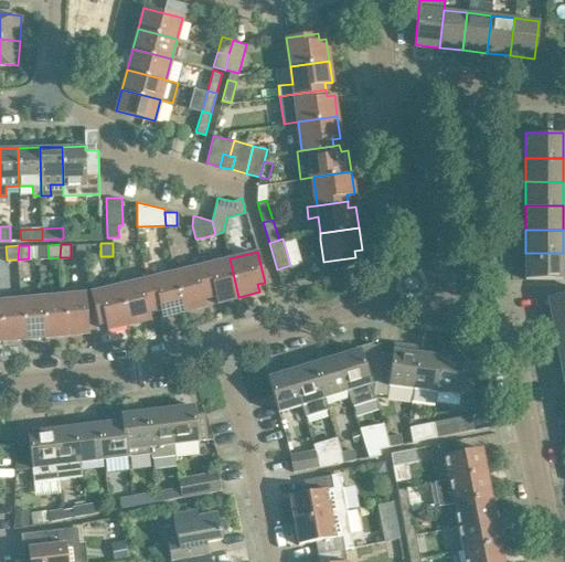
[(563,253),(525,253),(525,278),(563,277),(563,253)]
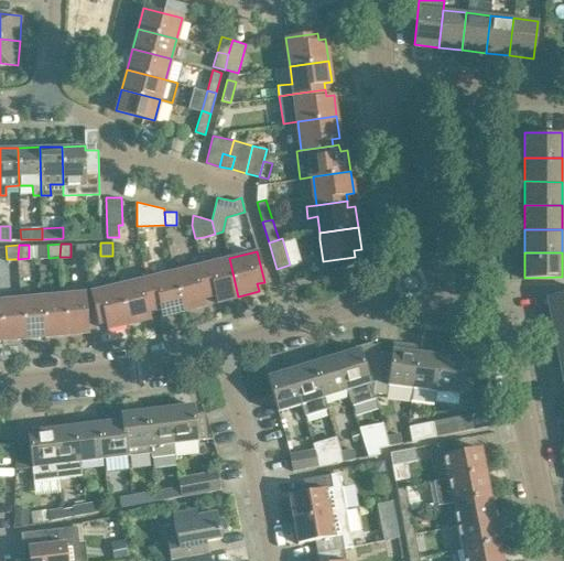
[(229,258),(202,265),(209,295),(215,293),(217,301),(238,297),(229,258)]
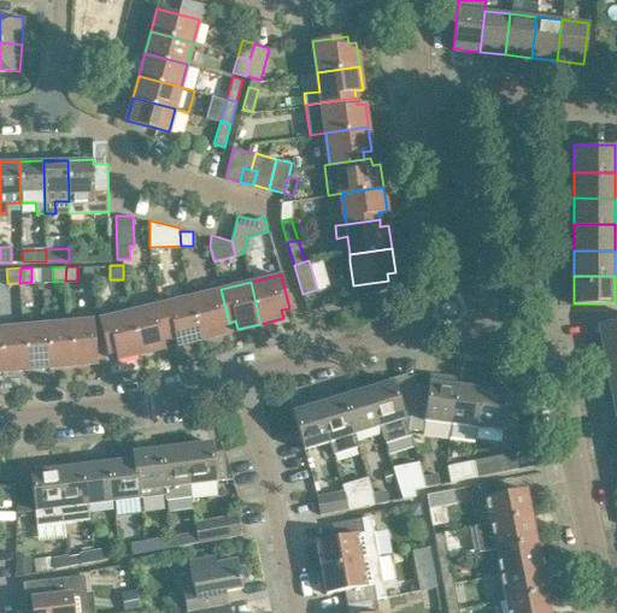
[(221,289),(191,295),(200,339),(223,332),(222,324),(229,323),(221,289)]
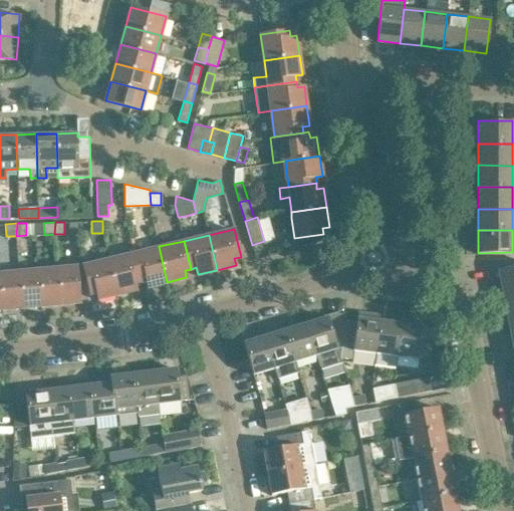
[(159,246),(134,252),(141,281),(147,280),(148,286),(167,282),(159,246)]
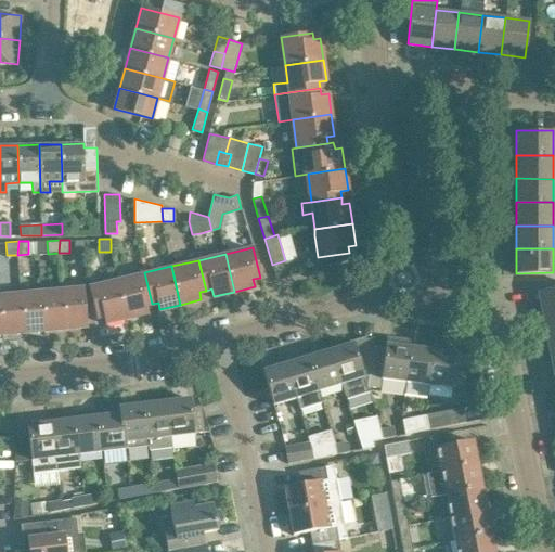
[(144,272),(117,279),(126,318),(147,312),(145,305),(152,304),(144,272)]
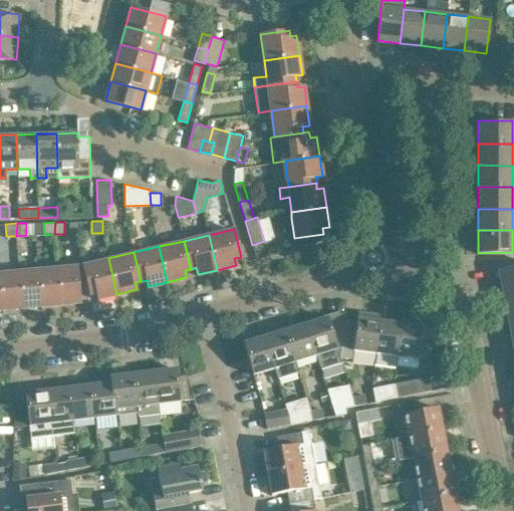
[(116,294),(108,258),(82,264),(89,293),(96,292),(97,298),(116,294)]
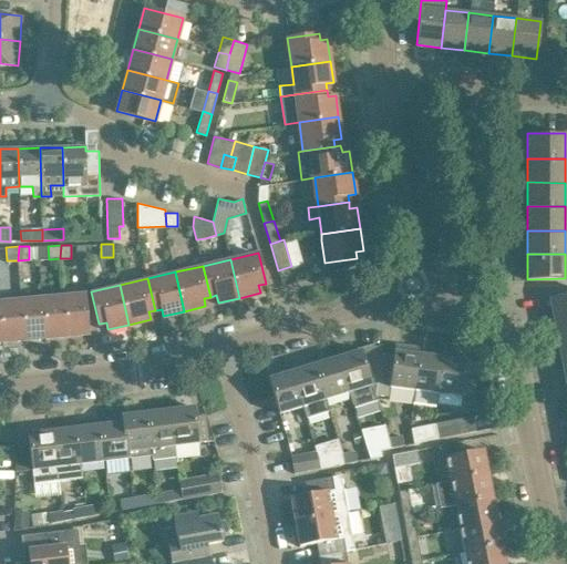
[(566,293),(549,297),(554,321),(566,318),(566,293)]
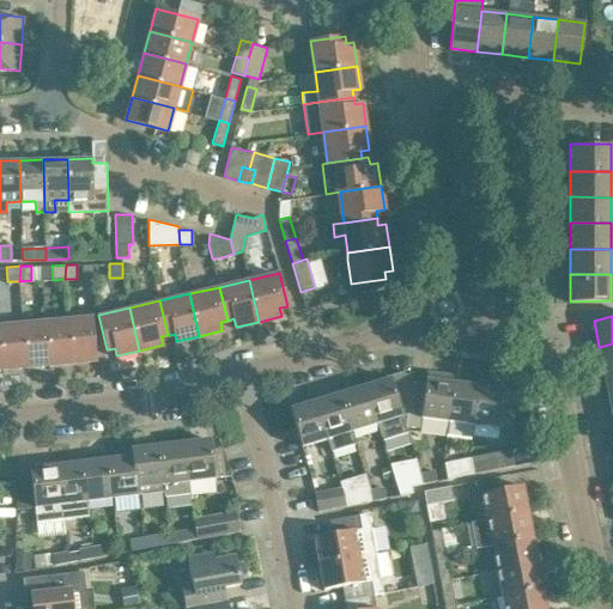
[(91,317),(67,320),(72,361),(95,359),(91,317)]
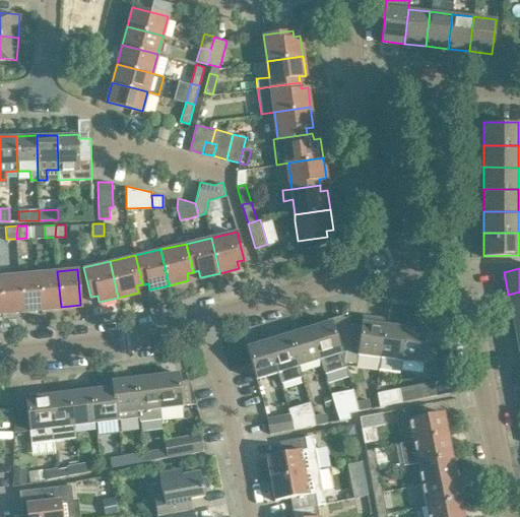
[(57,271),(38,272),(42,309),(61,307),(57,271)]
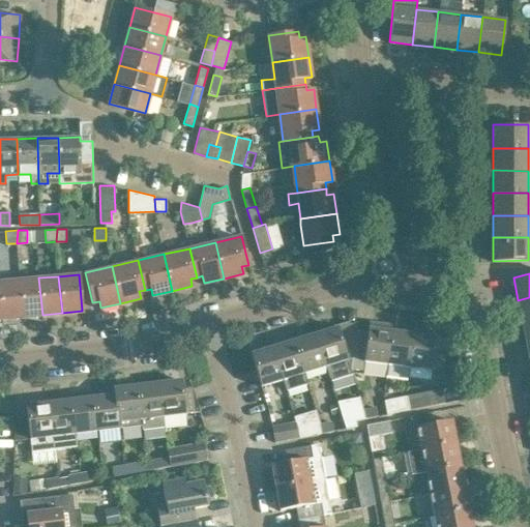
[(38,277),(19,280),(23,317),(42,315),(38,277)]
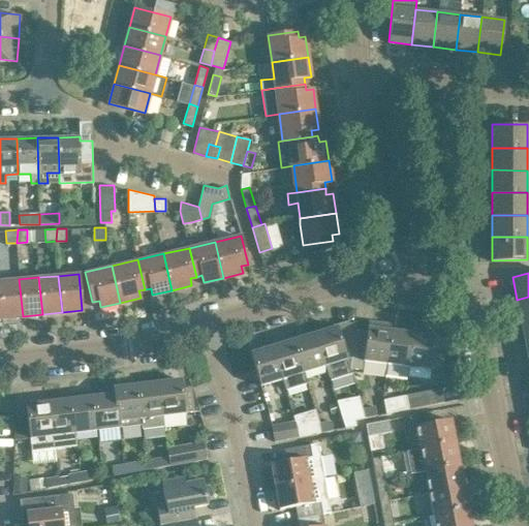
[(19,279),(0,280),(0,288),(3,317),(23,316),(19,279)]
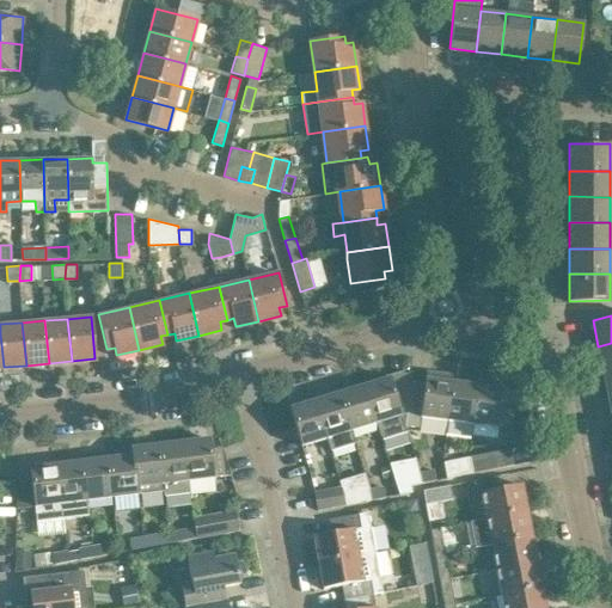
[(611,343),(598,347),(603,372),(611,369),(611,343)]
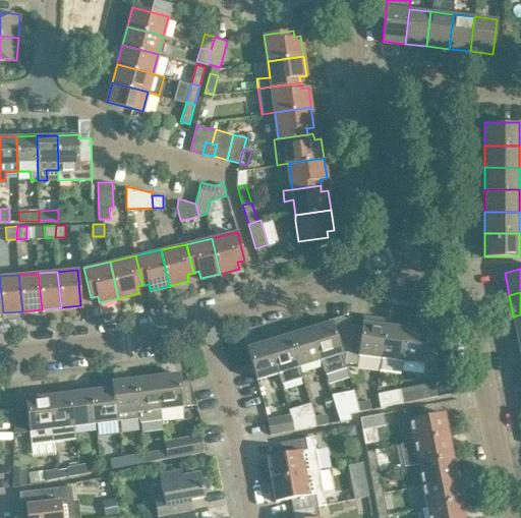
[(310,328),(321,359),(324,370),(345,364),(345,362),(345,361),(350,324),(351,315),(349,315),(332,322),(332,321),(310,328)]
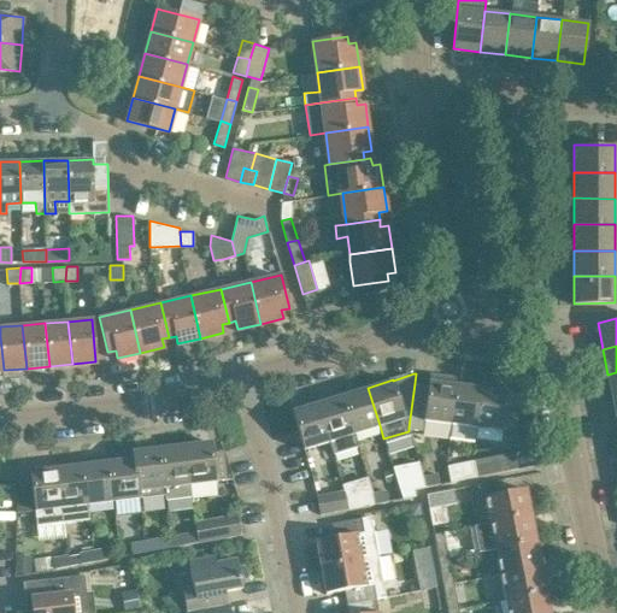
[(428,384),(415,383),(409,428),(423,430),(424,419),(451,423),(456,384),(456,377),(429,373),(428,384)]
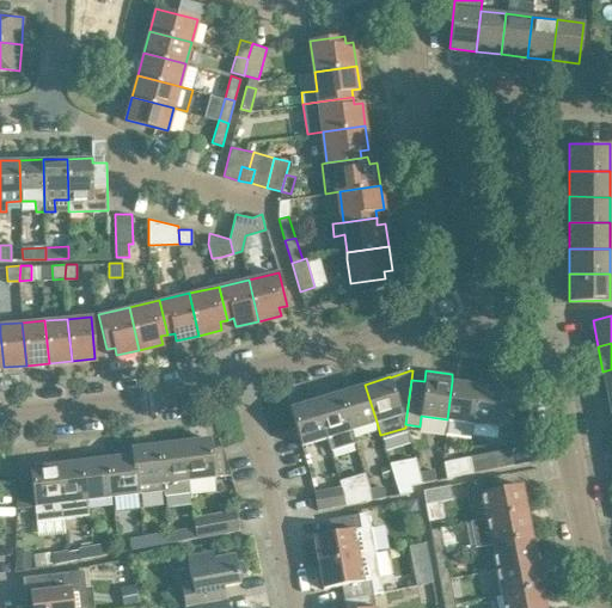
[(477,385),(452,381),(447,419),(472,423),(477,385)]
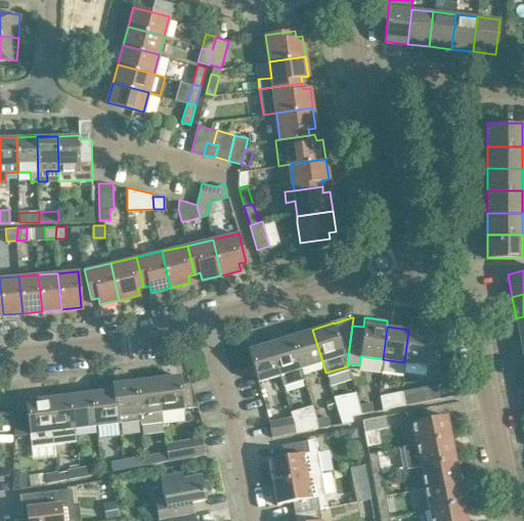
[(312,330),(291,336),(301,367),(322,361),(312,330)]
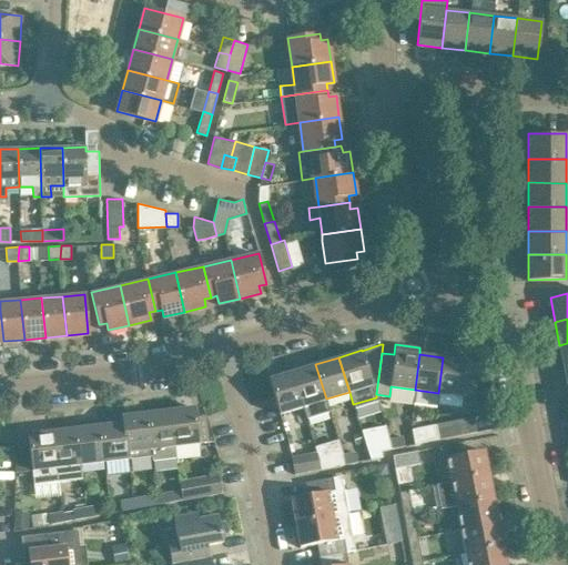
[(467,361),(443,357),(438,393),(463,396),(463,394),(475,395),(478,364),(467,363),(467,361)]
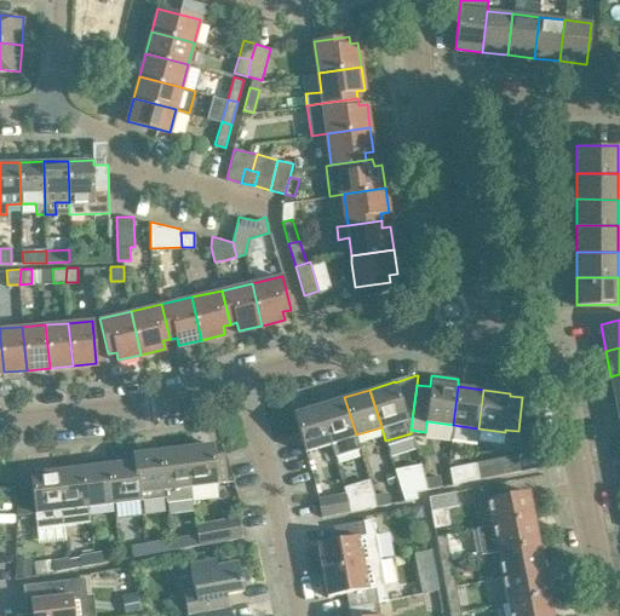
[(320,404),(331,442),(334,454),(360,447),(356,435),(344,397),(320,404)]
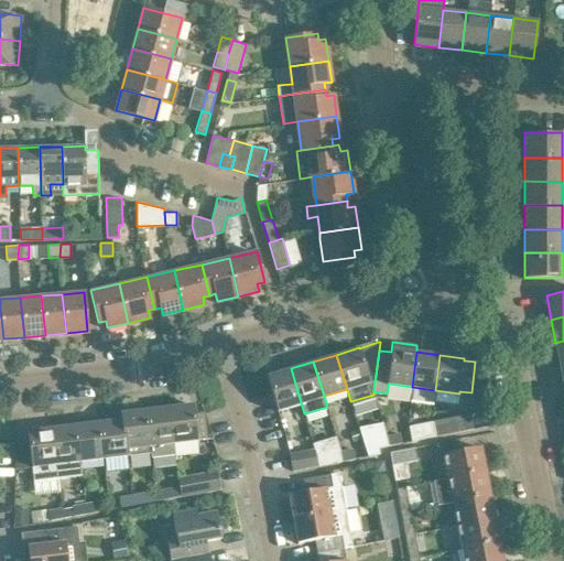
[(278,410),(301,402),(291,368),(267,376),(278,410)]
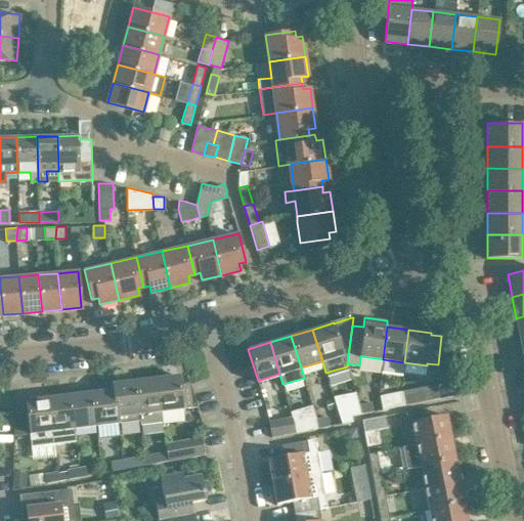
[(180,375),(158,378),(161,410),(184,407),(198,406),(190,383),(181,384),(180,375)]
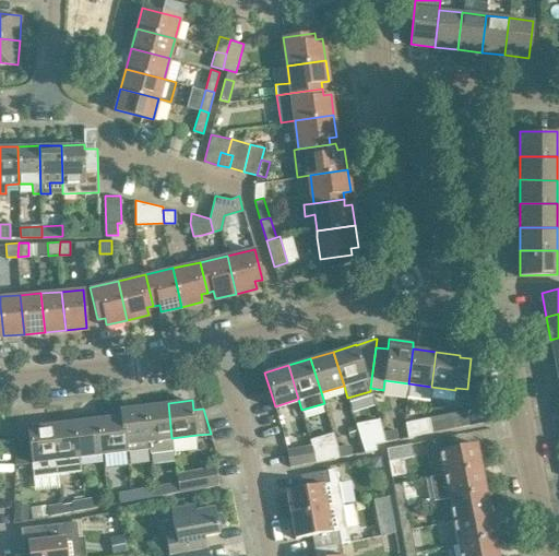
[(168,403),(144,406),(149,441),(150,447),(150,451),(174,449),(171,438),(168,403)]
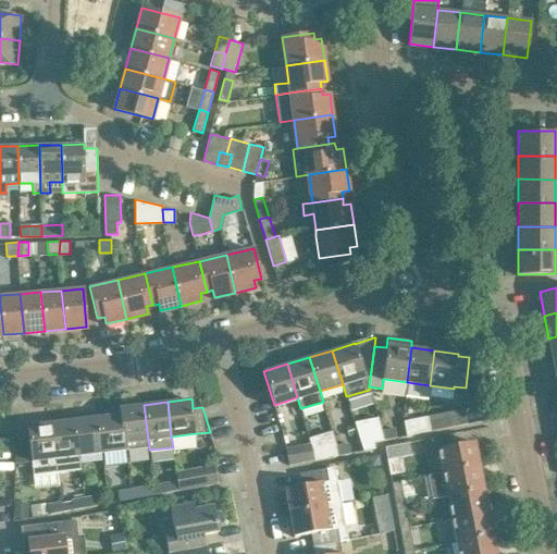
[(144,405),(120,408),(120,414),(121,414),(125,442),(126,442),(126,447),(149,445),(148,440),(144,405)]
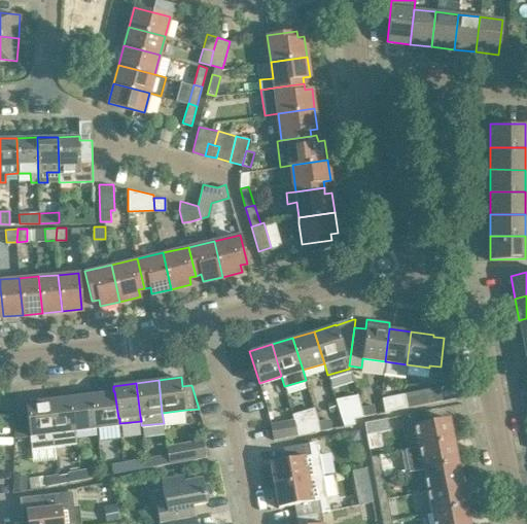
[(113,386),(92,388),(97,427),(119,424),(119,423),(119,418),(118,418),(114,391),(113,391),(113,386)]
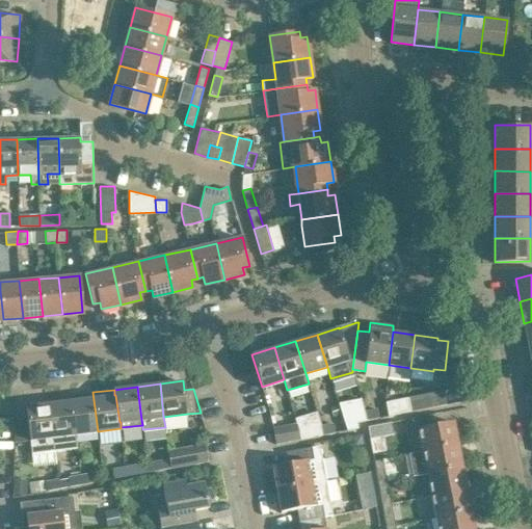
[(444,390),(407,396),(410,411),(446,403),(444,390)]
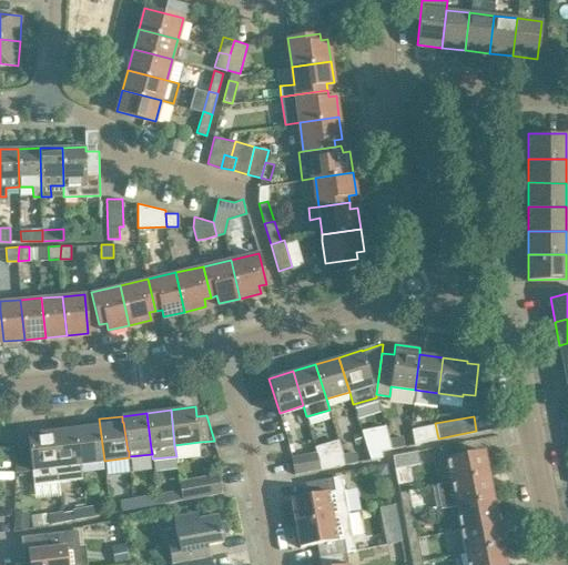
[(74,422),(75,429),(75,427),(81,464),(104,461),(99,419),(74,422)]
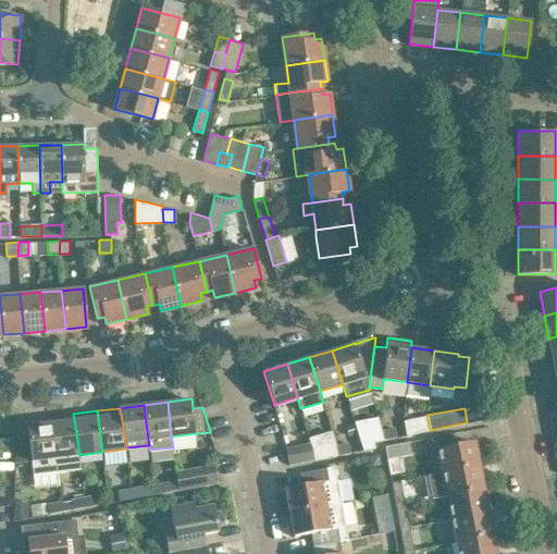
[(430,430),(426,415),(404,420),(406,434),(430,430)]
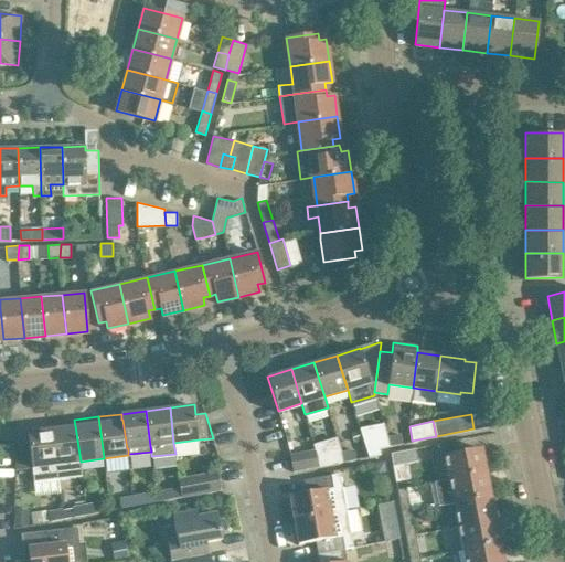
[(75,426),(52,428),(59,477),(82,475),(81,462),(75,425),(75,426)]
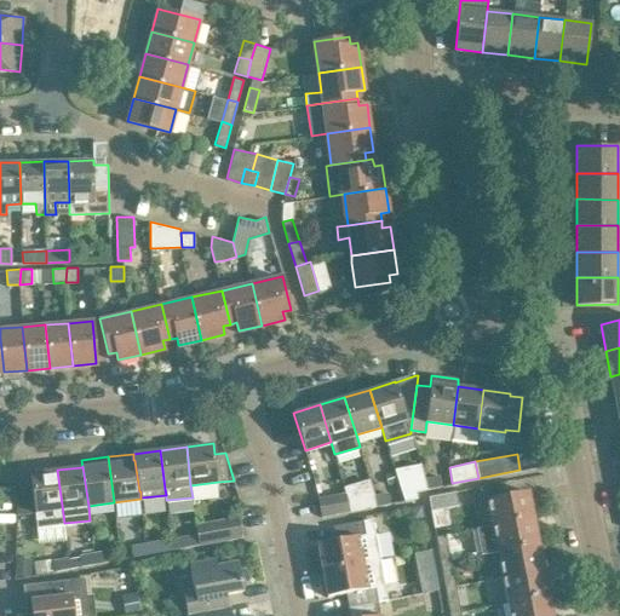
[(64,523),(57,470),(30,473),(36,527),(64,523)]
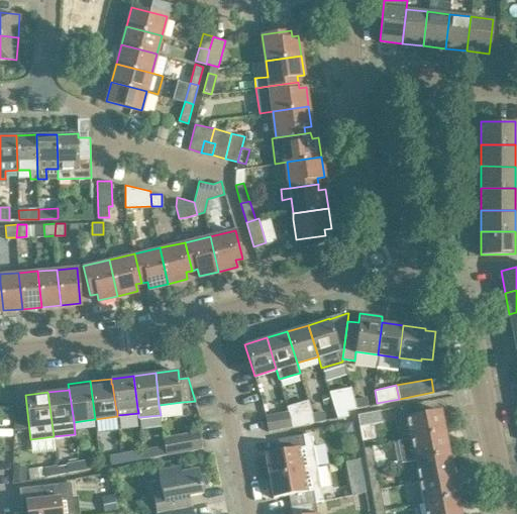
[(367,396),(354,399),(356,407),(368,405),(367,396)]
